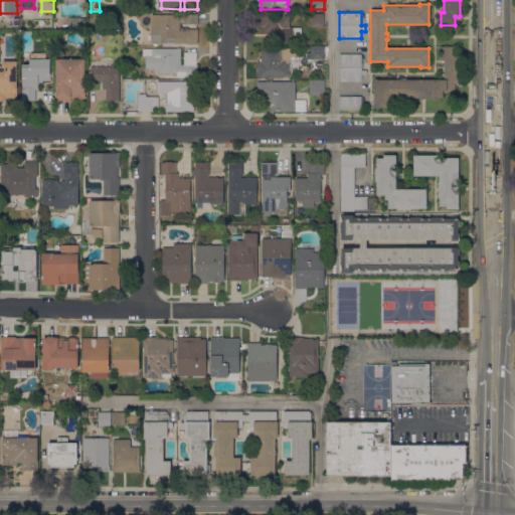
[(198,14),(198,23),(186,23),(186,28),(189,28),(189,29),(197,29),(197,43),(194,43),(194,42),(150,43),(150,30),(151,30),(151,14),(198,14)]
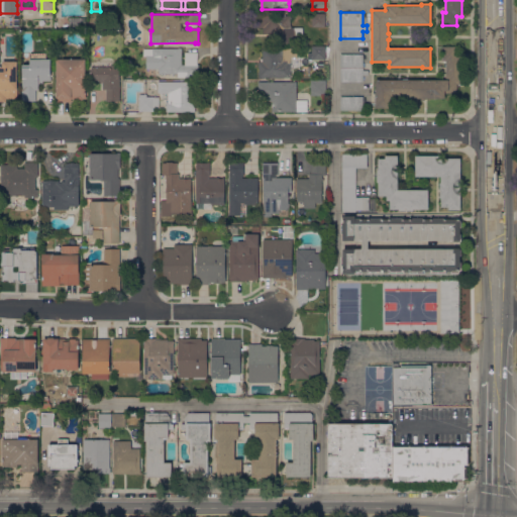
[(312,14),(325,14),(325,26),(312,26),(312,14)]
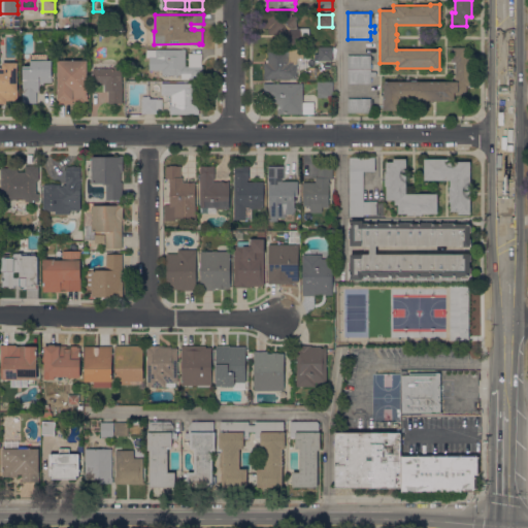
[(309,28),(308,38),(300,38),(300,43),(281,43),(281,35),(263,35),(264,15),(296,17),(296,19),(298,19),(298,21),(297,21),(296,26),(297,26),(297,28),(300,28),(309,28)]
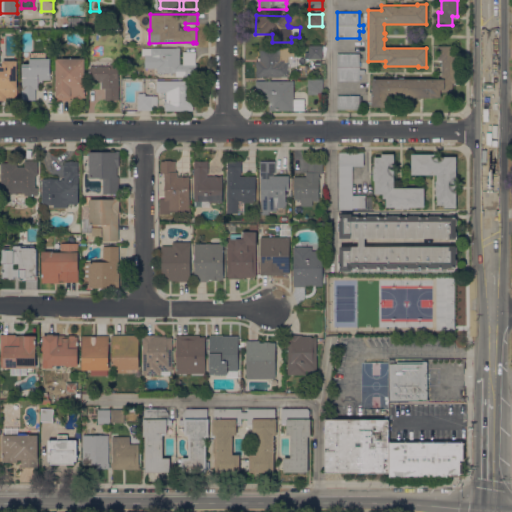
[(309,46),(322,46),(322,59),(309,59),(309,46)]
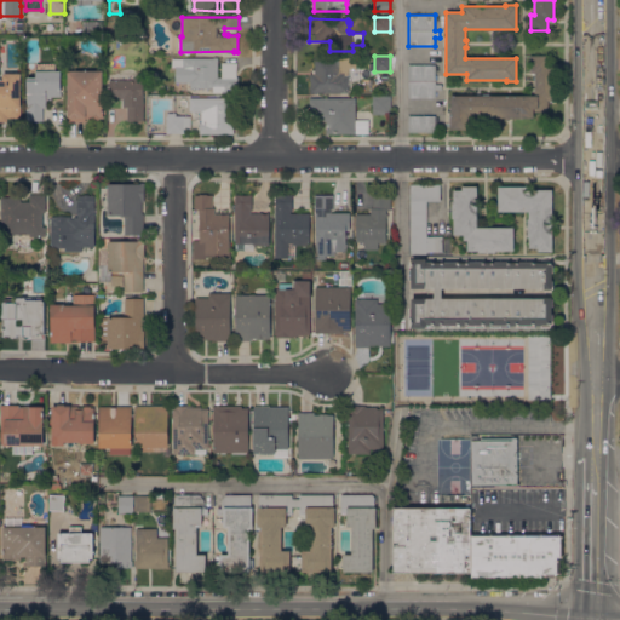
[(451,96),(534,96),(534,73),(530,73),(530,56),(547,56),(547,67),(554,67),(554,101),(547,101),(547,112),(533,112),(533,118),(484,118),(484,115),(469,115),(469,128),(451,128),(451,115),(448,115),(448,112),(451,112),(451,96)]
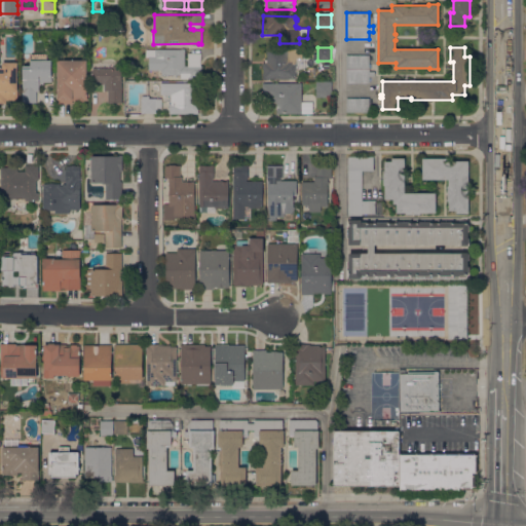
[(185,66),(188,66),(188,53),(200,53),(200,66),(201,66),(201,78),(181,78),(181,75),(161,75),(161,70),(149,70),(149,57),(146,57),(146,49),(155,49),(181,49),(181,48),(185,48),(185,66)]
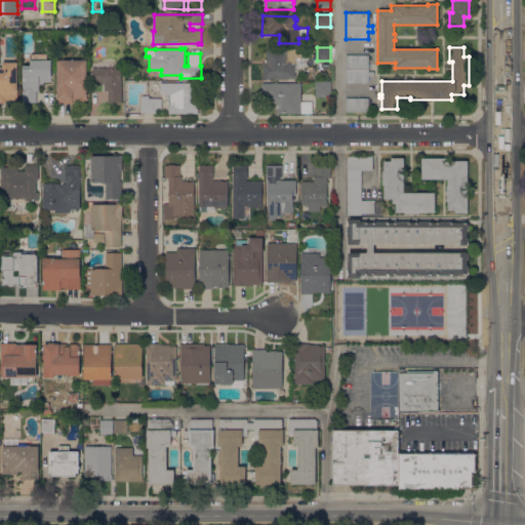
[(263,78),(263,63),(265,63),(265,59),(267,59),(267,49),(287,49),(294,49),(294,62),(291,62),(291,65),(295,65),(295,78),(263,78)]
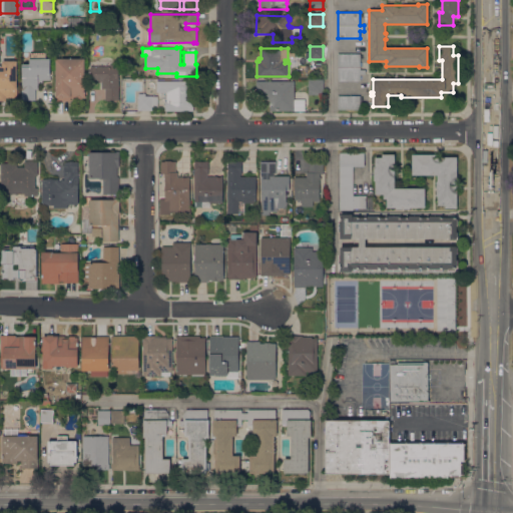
[(45,52),(46,58),(50,58),(50,74),(50,80),(42,80),(42,83),(38,83),(38,89),(35,89),(35,100),(22,100),(21,84),(22,84),(22,64),(29,64),(29,53),(45,52)]
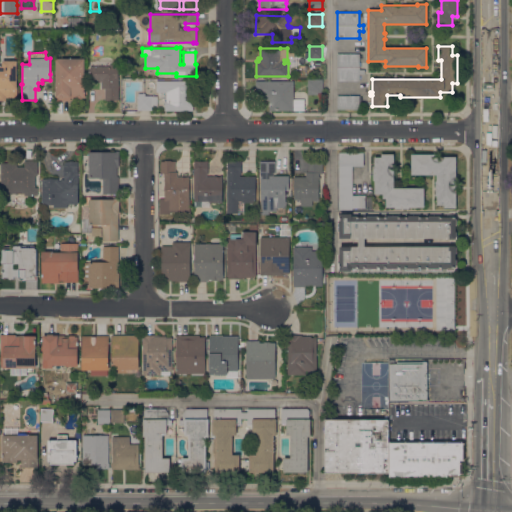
[(337,54),(359,53),(359,69),(365,69),(365,74),(359,74),(359,80),(337,80),(337,54)]
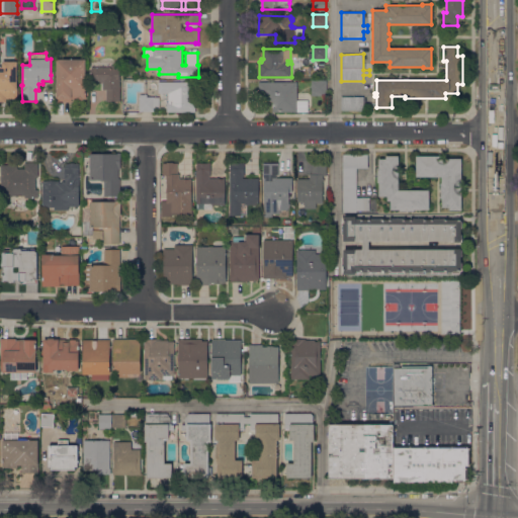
[(86,60),(86,99),(82,99),(82,100),(78,100),(78,99),(71,99),(71,102),(56,102),(56,60),(86,60)]
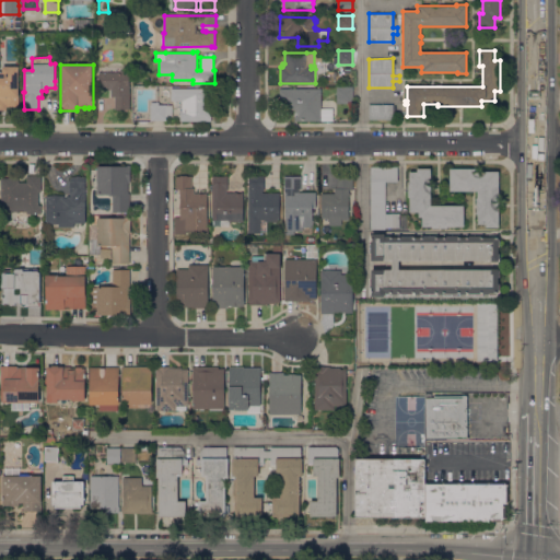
[(0,111),(0,72),(2,72),(2,66),(19,66),(19,106),(7,106),(7,111),(0,111)]
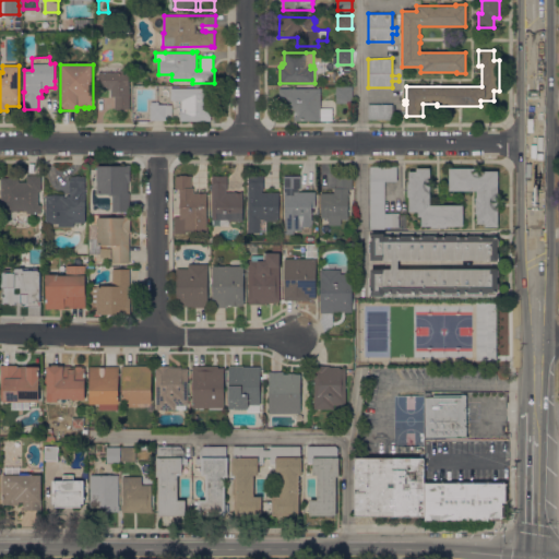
[(120,67),(120,70),(129,70),(129,84),(130,84),(129,108),(115,108),(115,96),(110,96),(110,90),(107,90),(107,87),(98,87),(98,80),(96,80),(96,78),(98,78),(98,72),(102,72),(102,67),(120,67)]
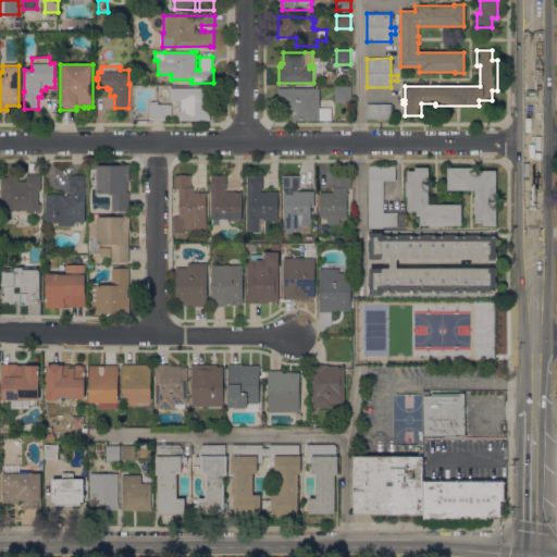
[(335,87),(351,87),(350,103),(334,103),(335,87)]
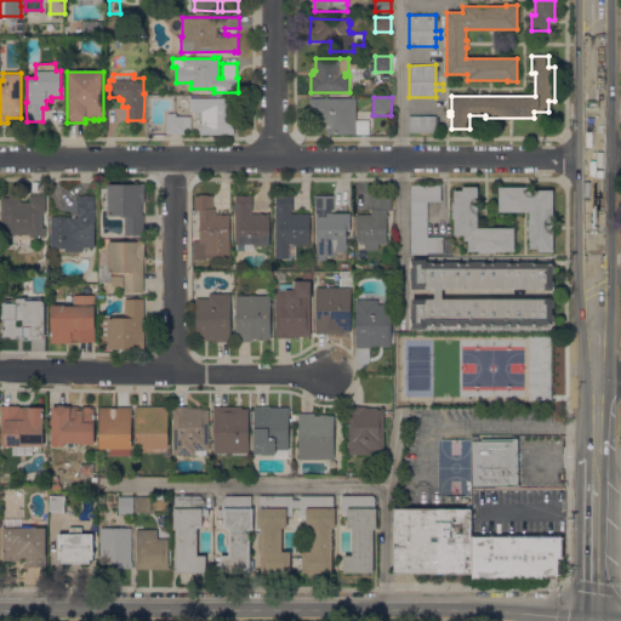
[(189,98),(234,98),(234,134),(199,134),(199,123),(201,123),(201,121),(195,121),(195,112),(189,112),(189,98)]
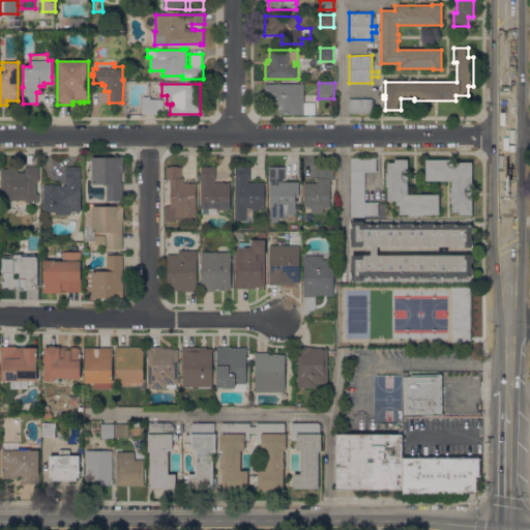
[(303,84),(303,115),(278,114),(278,104),(264,104),(264,84),(303,84)]
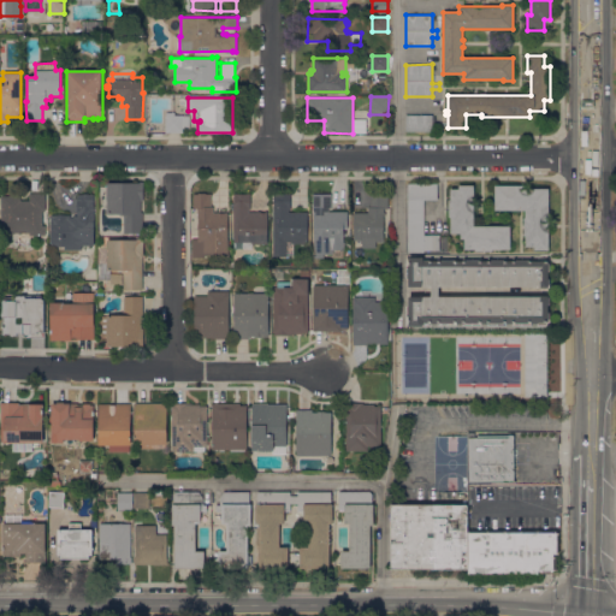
[(165,132),(165,116),(166,116),(166,112),(175,112),(175,116),(183,116),(183,132),(165,132)]
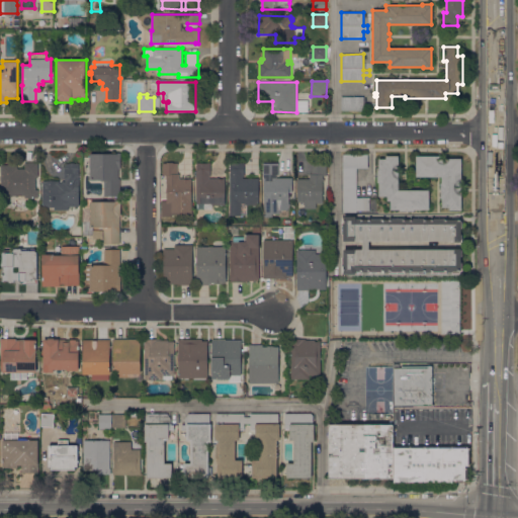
[(364,96),(364,110),(341,110),(341,96),(364,96)]
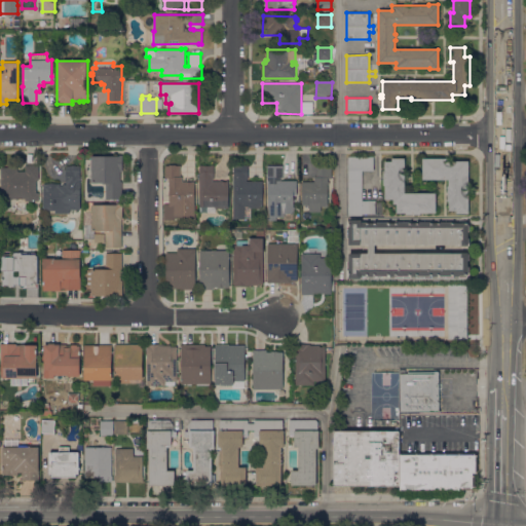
[(91,156),(118,156),(118,155),(122,155),(122,172),(120,172),(120,181),(121,181),(121,199),(106,199),(106,184),(104,184),(104,183),(91,183),(91,156)]
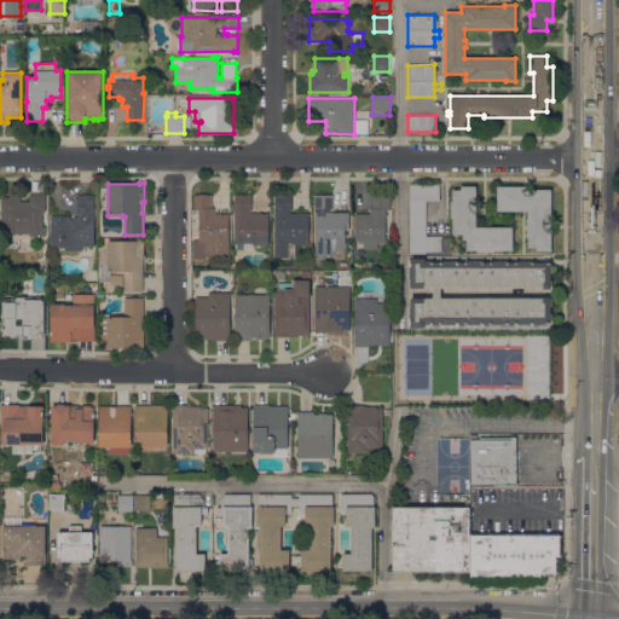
[(426,236),(441,236),(441,252),(426,252),(426,254),(409,254),(410,184),(439,184),(439,201),(426,201),(426,236)]
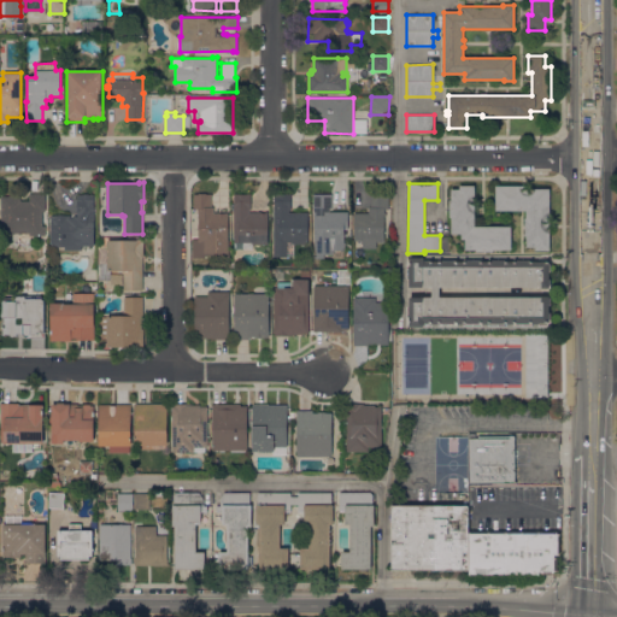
[(511,227),(511,250),(493,250),(493,251),(476,251),(476,250),(465,250),(465,239),(462,239),(462,234),(451,234),(451,218),(450,218),(450,200),(451,200),(451,189),(459,189),(459,186),(475,186),(474,227),(511,227)]
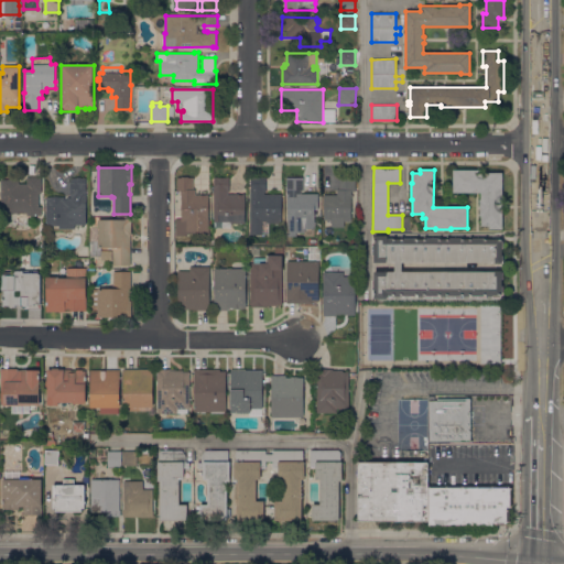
[(480,170),(480,172),(502,172),(502,229),(489,229),(489,226),(480,226),(480,216),(479,216),(479,199),(481,199),(481,192),(453,192),(453,170),(480,170)]
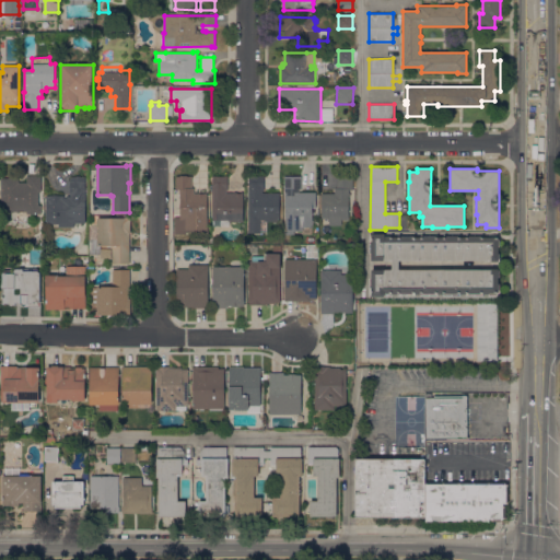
[(26,214),(26,211),(1,211),(1,178),(19,178),(19,182),(26,182),(26,175),(42,175),(42,193),(38,193),(38,205),(42,205),(42,214),(26,214)]
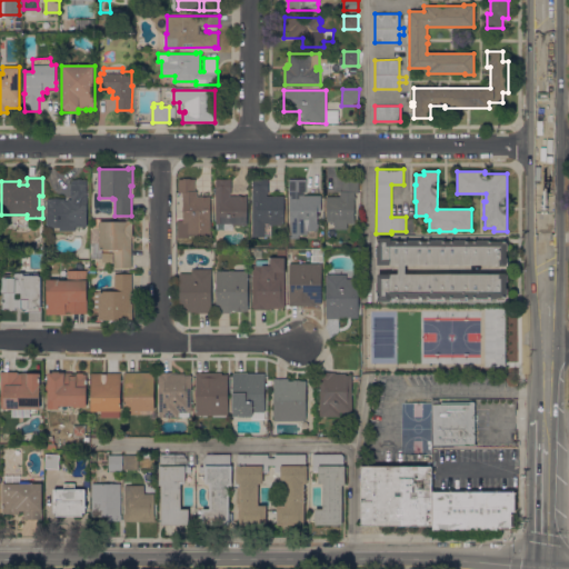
[(210,197),(210,235),(189,235),(189,238),(178,238),(178,220),(182,220),(182,199),(181,199),(181,197),(182,197),(182,192),(179,192),(179,179),(182,179),(182,178),(190,178),(190,179),(195,179),(195,190),(196,190),(196,191),(197,191),(197,197),(210,197)]
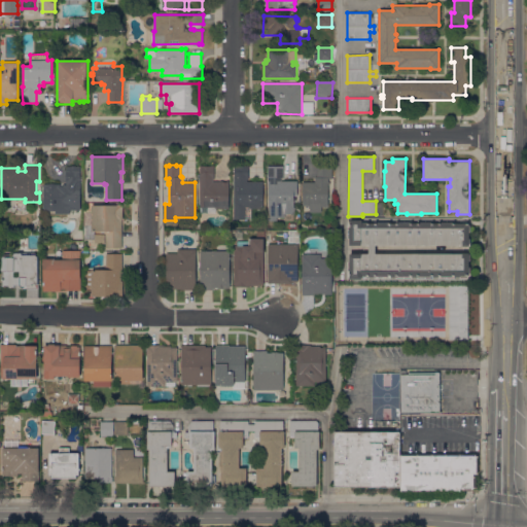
[(251,219),(234,219),(234,176),(234,165),(239,166),(243,166),(248,166),(248,179),(247,179),(247,181),(264,181),(262,196),(259,196),(259,208),(251,208),(251,219)]
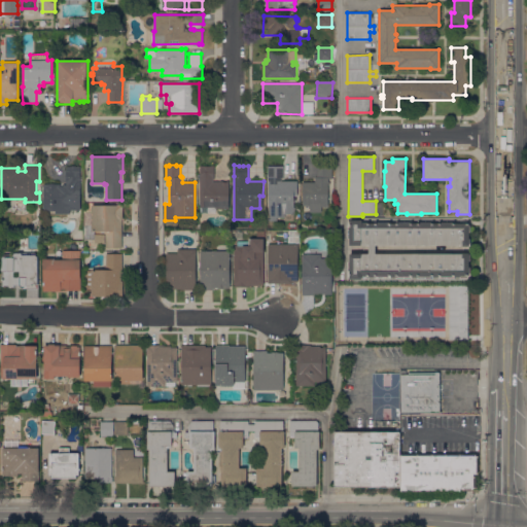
[(56,213),(56,210),(43,210),(43,184),(60,184),(60,186),(63,186),(63,184),(66,184),(66,166),(80,167),(80,210),(70,210),(70,213),(56,213)]
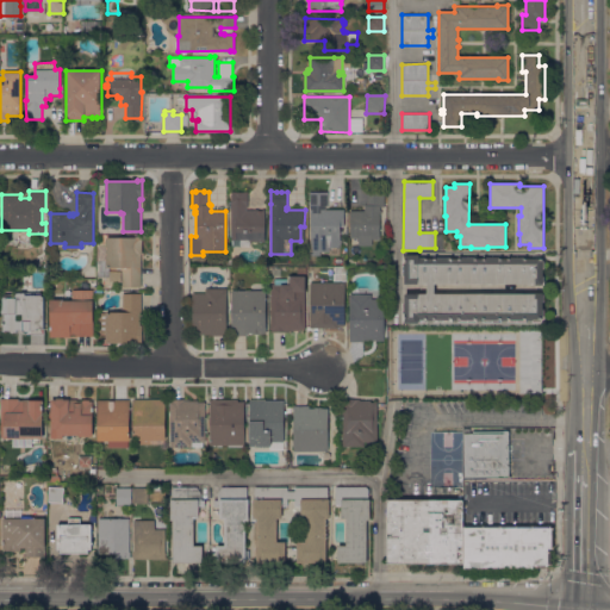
[(231,203),(231,192),(248,192),(248,207),(247,207),(247,210),(254,210),(254,209),(259,209),(259,210),(262,210),(262,209),(265,209),(265,224),(261,224),(261,242),(249,242),(249,247),(232,247),(232,240),(231,240),(231,203)]
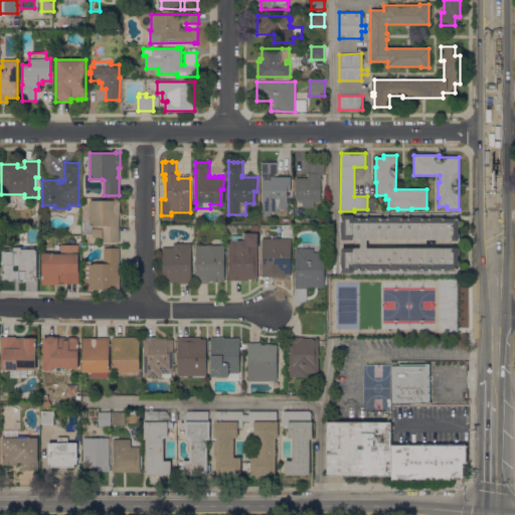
[(263,180),(262,180),(262,162),(277,162),(277,174),(275,174),(275,177),(291,177),(291,191),(288,191),(287,202),(288,202),(288,208),(278,208),(278,212),(271,212),(271,215),(262,215),(263,180)]
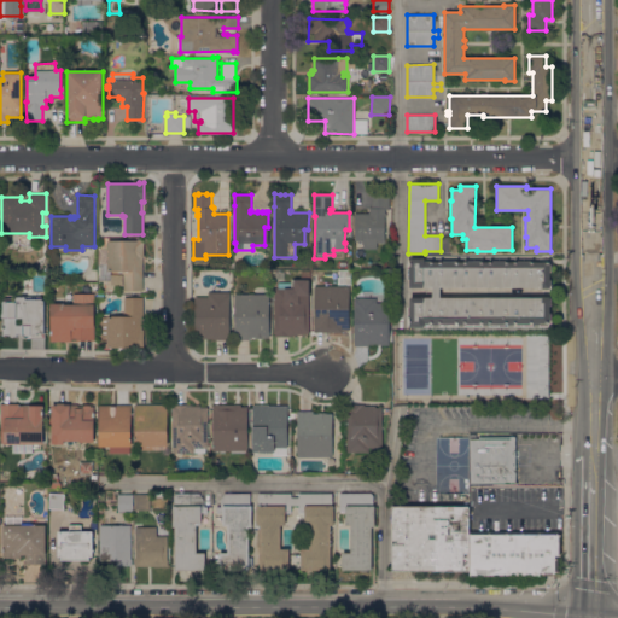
[(369,214),(369,208),(372,208),(372,194),(389,194),(389,209),(385,209),(385,213),(386,213),(386,216),(384,216),(385,243),(377,243),(377,249),(363,249),(363,240),(355,242),(355,214),(369,214)]
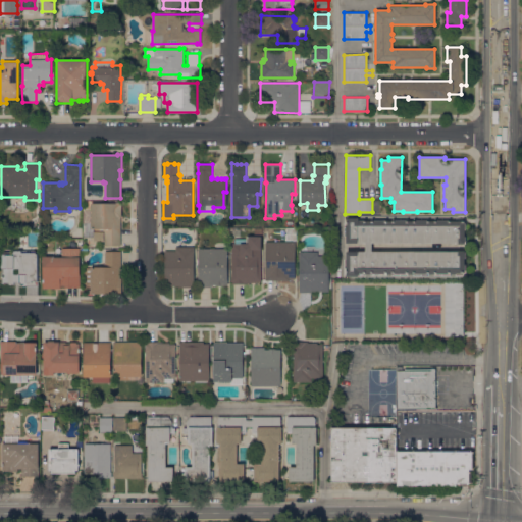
[(93,241),(93,237),(83,236),(83,222),(91,222),(91,203),(116,203),(116,202),(121,202),(121,217),(120,217),(120,246),(104,246),(104,241),(101,241),(93,241)]
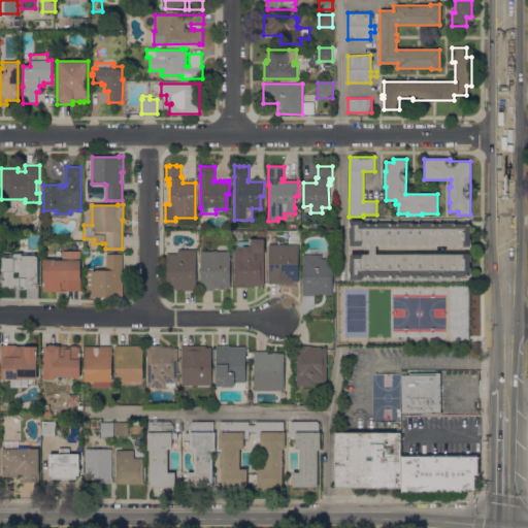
[(375,245),(375,254),(463,255),(463,254),(469,254),(469,255),(470,255),(470,261),(469,261),(469,267),(470,267),(470,276),(461,276),(461,277),(455,277),(455,278),(439,278),(439,276),(434,276),(434,278),(418,278),(418,277),(413,277),(413,278),(396,278),(396,277),(391,277),(391,278),(375,278),(375,277),(369,277),(369,278),(362,278),(362,279),(351,279),(351,278),(349,278),(349,262),(350,262),(350,255),(361,255),(362,255),(362,254),(369,254),(369,245),(350,245),(350,238),(349,238),(349,221),(350,221),(363,221),(370,221),(370,224),(375,224),(375,221),(391,221),(391,223),(397,223),(397,221),(413,221),(413,223),(418,223),(418,221),(434,221),(434,224),(439,224),(439,221),(456,221),(456,224),(461,224),(461,221),(469,221),(469,224),(470,224),(470,232),(469,232),(469,238),(471,238),(471,244),(470,244),(470,246),(463,246),(463,245),(375,245)]
